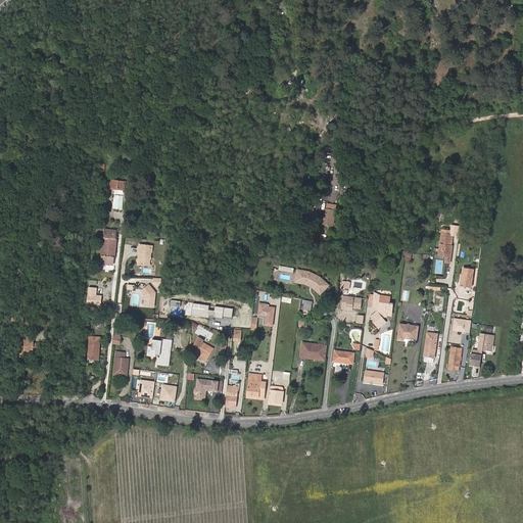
[(125,181),(107,179),(106,186),(124,189),(125,181)]
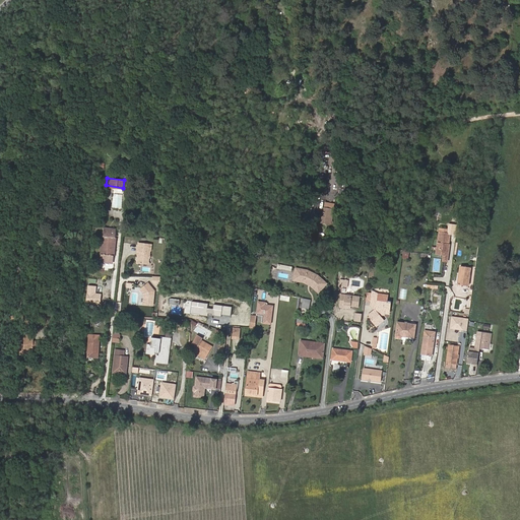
[(113,193),(112,207),(121,208),(122,194),(113,193)]
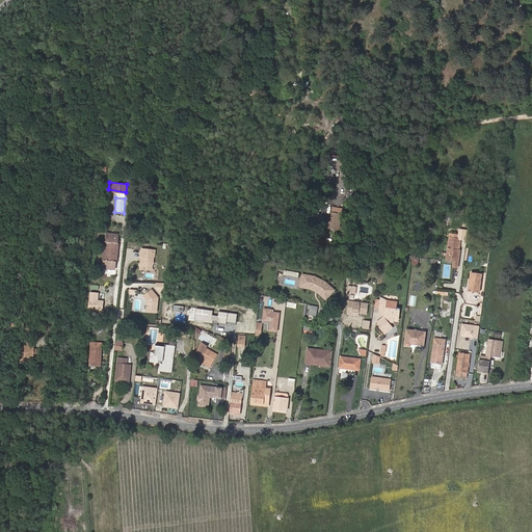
[(327,212),(326,229),(339,230),(340,212),(327,212)]
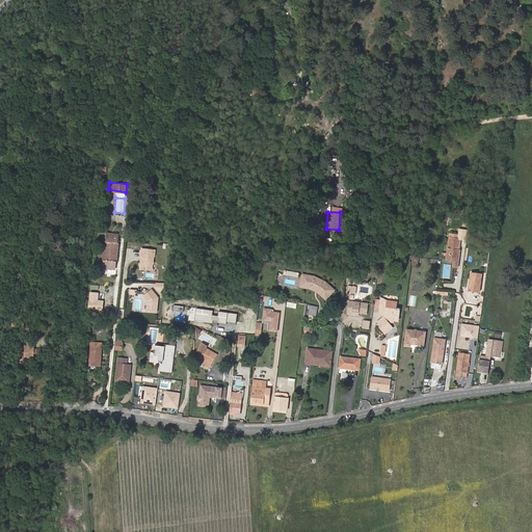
[(108,245),(107,248),(116,249),(118,232),(113,231),(113,234),(109,233),(108,245)]
